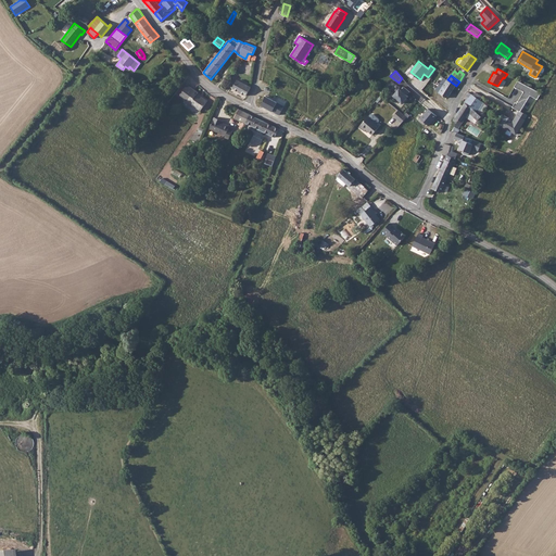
[(447,98),(456,86),(447,79),(444,77),(441,83),(444,85),(439,92),(447,98)]
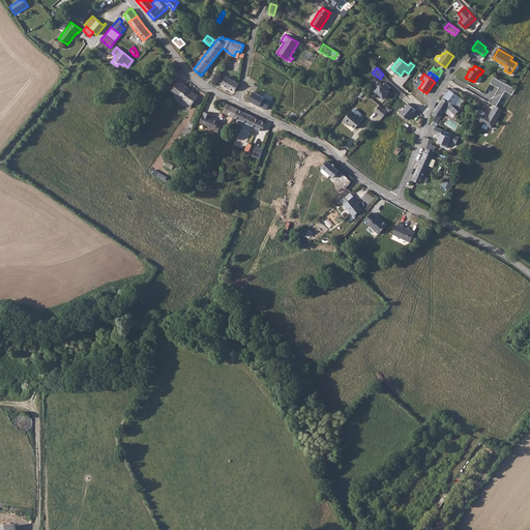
[(130,81),(130,83),(130,84),(133,84),(136,82),(140,78),(136,75),(130,81)]
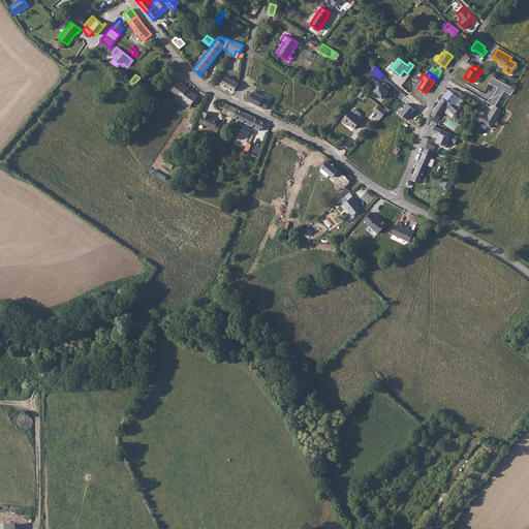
[(235,91),(239,83),(225,75),(221,84),(235,91)]
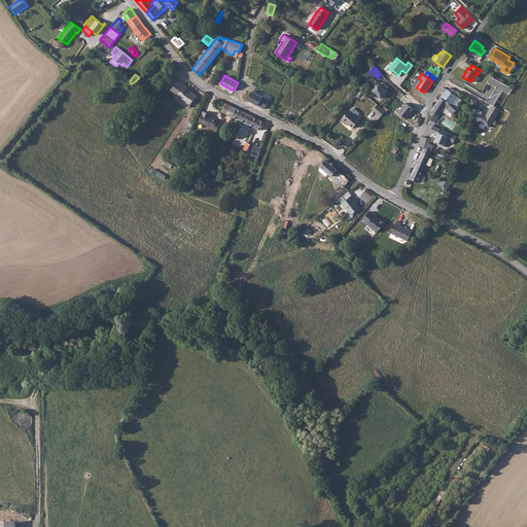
[(514,89),(492,76),(488,82),(497,88),(492,98),(490,97),(488,102),(492,105),(495,106),(503,91),(511,95),(514,89)]
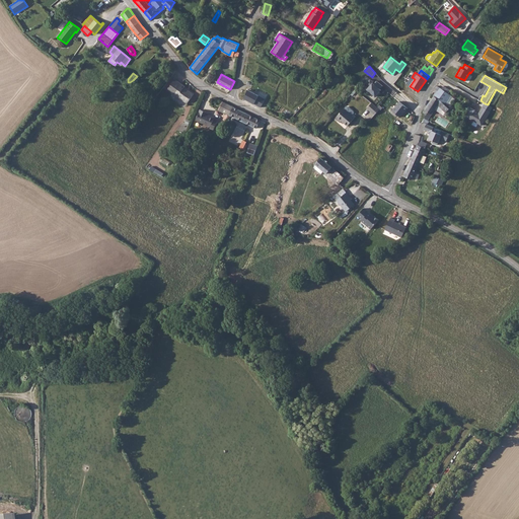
[(167,89),(188,103),(194,94),(184,87),(184,86),(175,79),(167,89)]
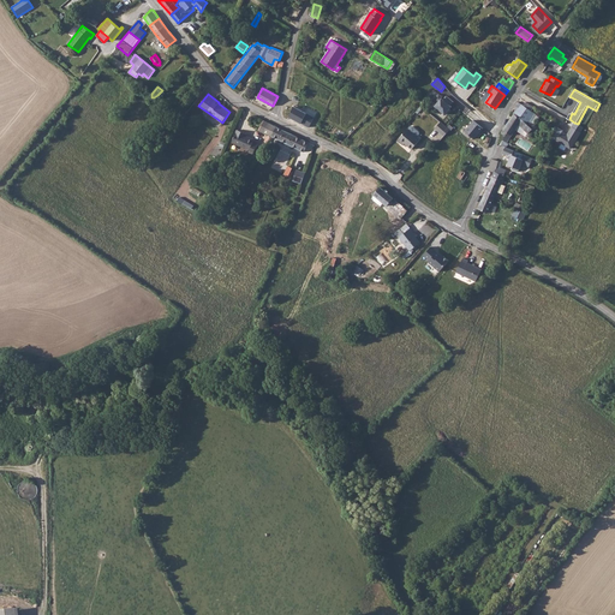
[(437,94),(433,101),(436,103),(434,106),(445,114),(449,108),(448,108),(451,105),(453,101),(446,95),(442,100),(441,99),(442,97),(437,94)]
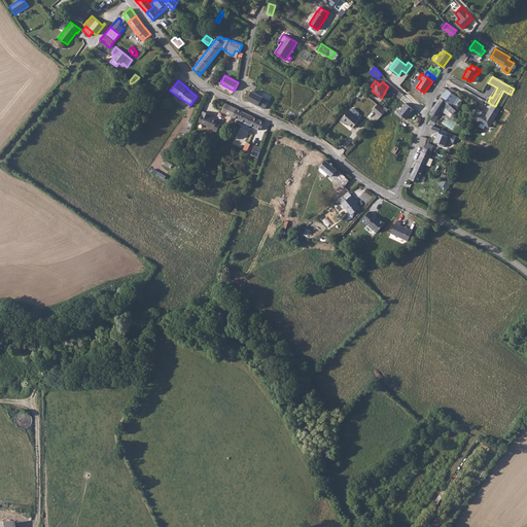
[(445,86),(442,93),(448,97),(451,102),(458,92),(449,84),(445,85),(445,86)]
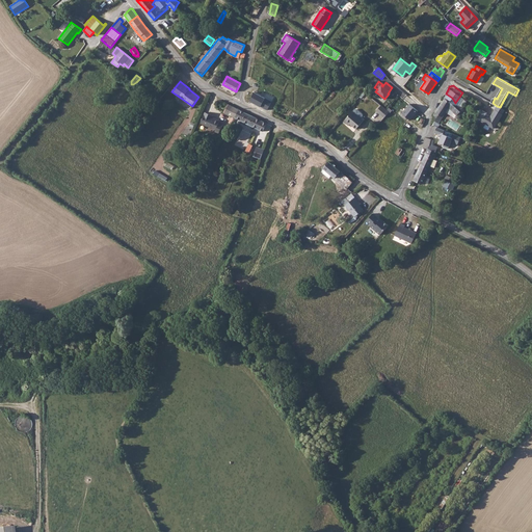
[(250,101),(267,110),(271,102),(257,94),(256,92),(255,92),(250,101)]
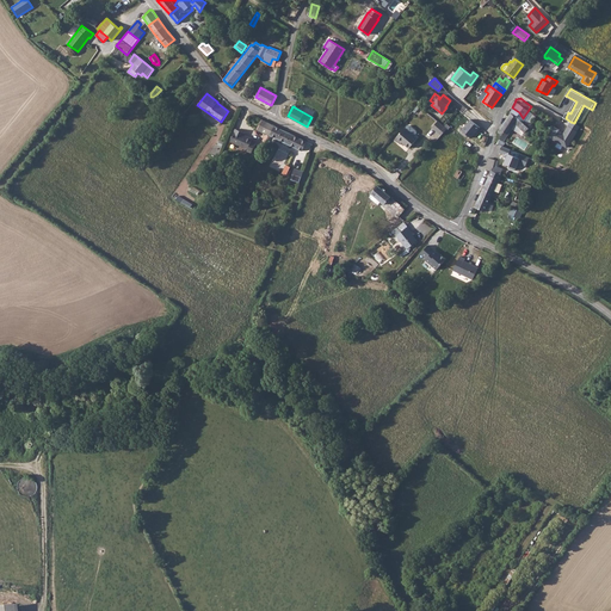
[(512,107),(500,128),(504,129),(501,134),(505,136),(513,123),(514,122),(516,118),(522,124),(524,128),(529,124),(523,118),(519,112),(512,107)]
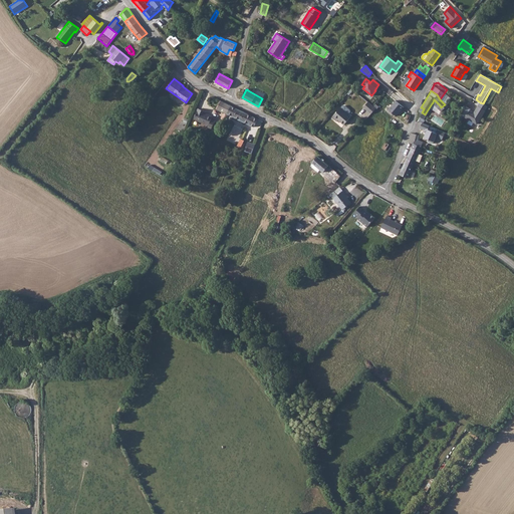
[(225,102),(221,100),(217,108),(221,110),(225,102)]
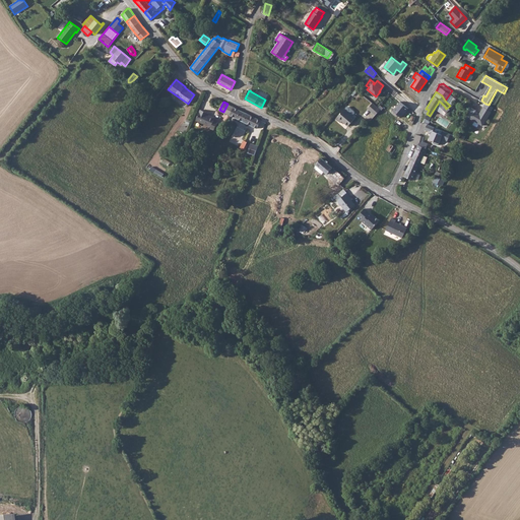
[(400,102),(393,111),(401,118),(408,109),(400,102)]
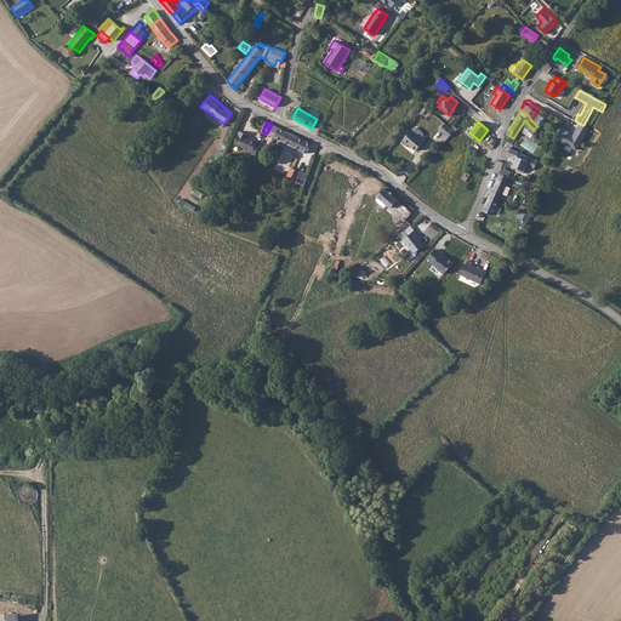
[(272,124),(267,134),(274,137),(279,127),(275,126),(272,124)]
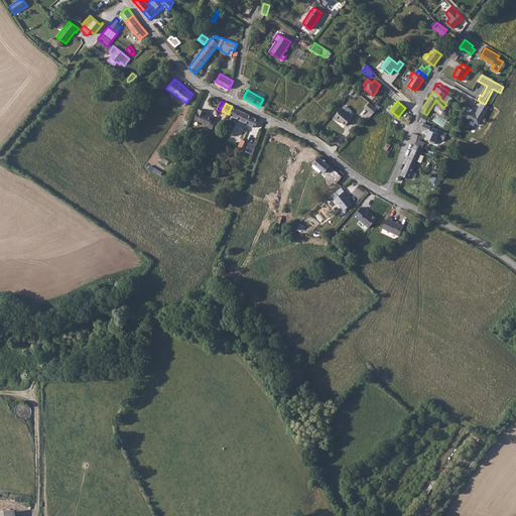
[(363,110),(371,116),(377,109),(370,103),(363,110)]
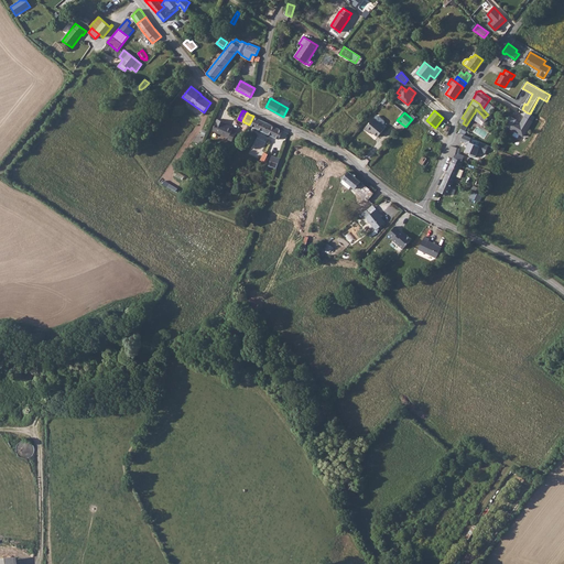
[(520,123),(516,120),(510,129),(523,138),(535,117),(527,112),(520,123)]
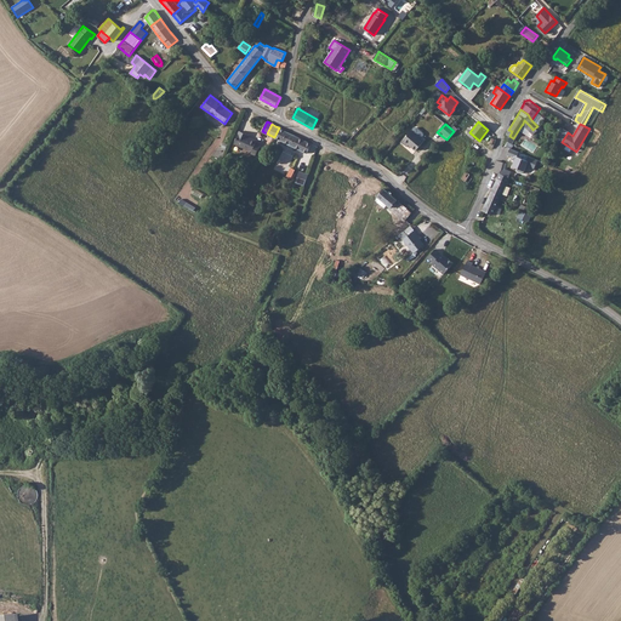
[(308,154),(312,144),(279,127),(274,137),(308,154)]
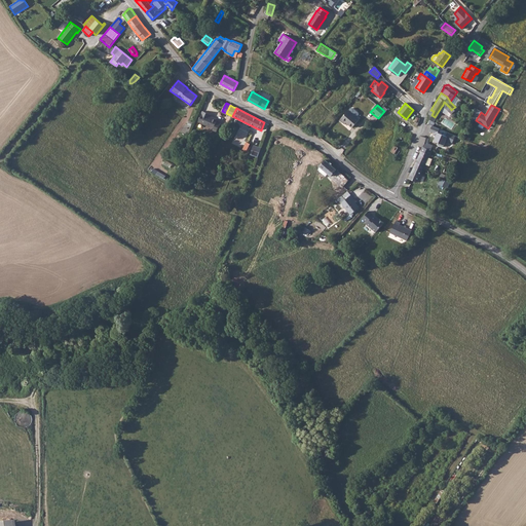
[(346,122),(352,127),(359,119),(357,117),(359,114),(359,113),(353,108),(351,108),(349,111),(348,110),(340,119),(345,124),(346,122)]
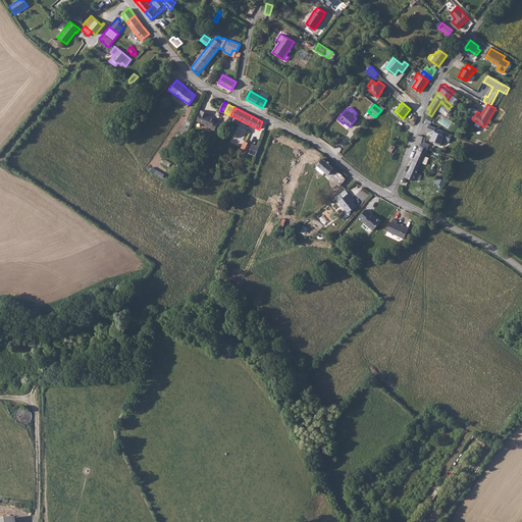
[(211,128),(215,131),(218,122),(215,121),(216,118),(208,115),(209,113),(201,110),(197,120),(212,127),(211,128)]
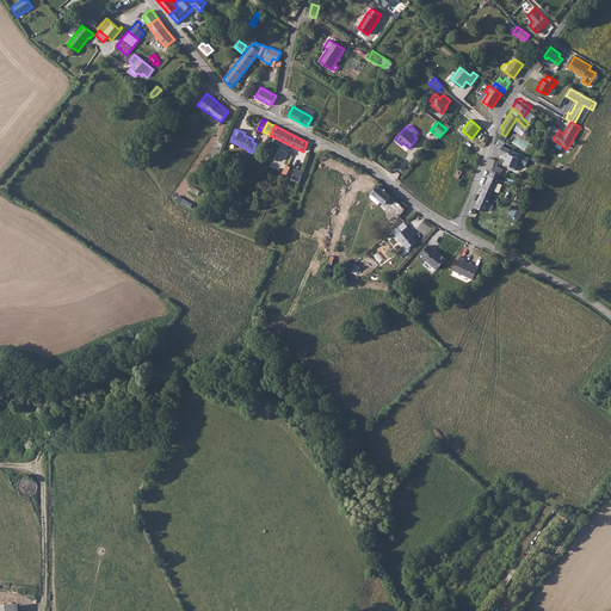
[(524,164),(529,156),(504,142),(501,147),(506,149),(505,152),(507,153),(504,159),(508,161),(507,164),(513,167),(518,160),(524,164)]
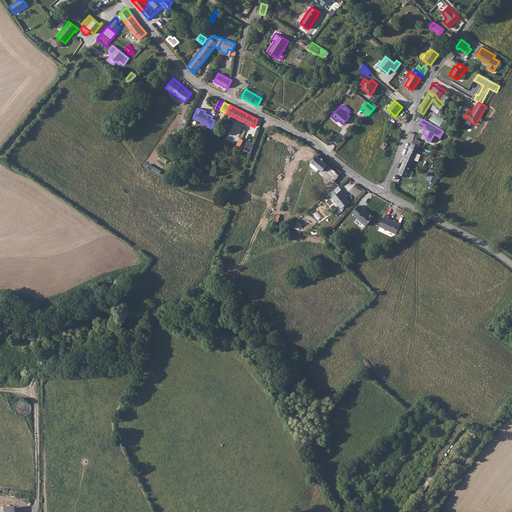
[(218,124),(214,131),(218,134),(222,126),(220,125),(218,124)]
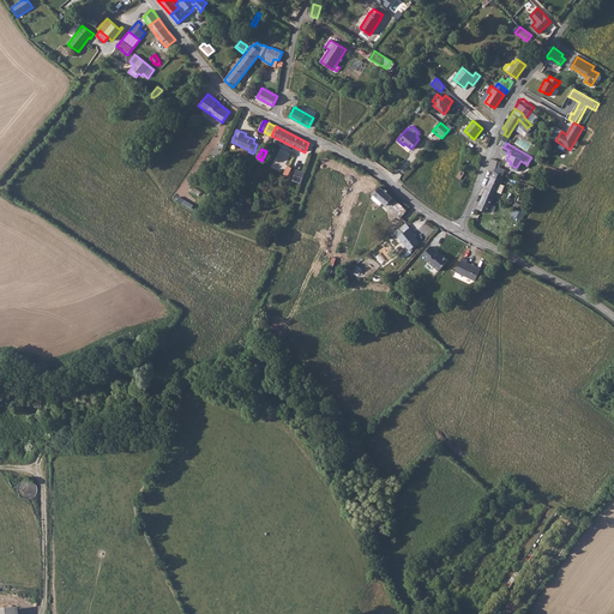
[(499,167),(494,164),(489,174),(494,176),(492,181),(501,186),(505,180),(504,180),(495,176),(497,172),(499,167)]
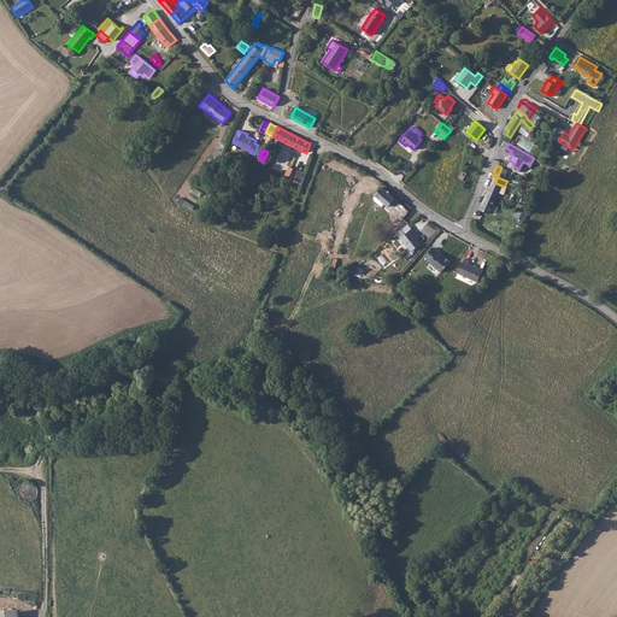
[(303,184),(306,174),(298,171),(294,182),(303,184)]
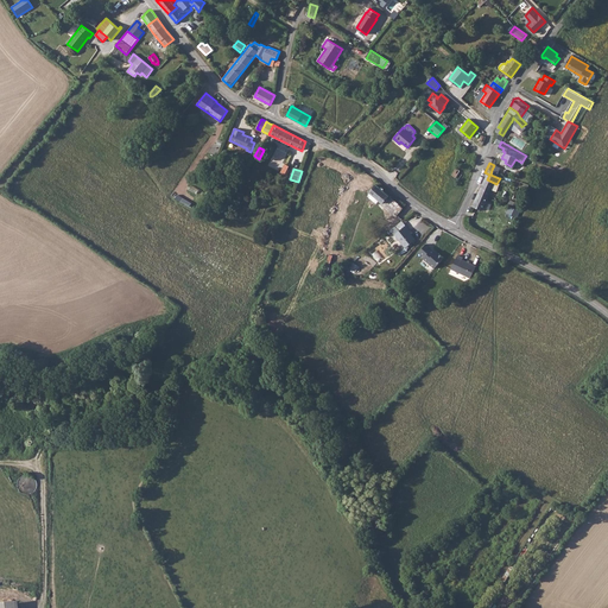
[(487,179),(480,197),(489,202),(494,191),(496,194),(500,187),(496,184),(487,179)]
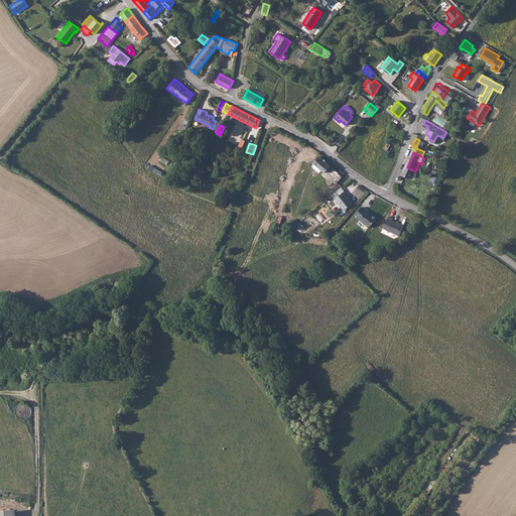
[(321,169),(337,182),(343,176),(318,156),(313,163),(311,166),(318,173),(321,169)]
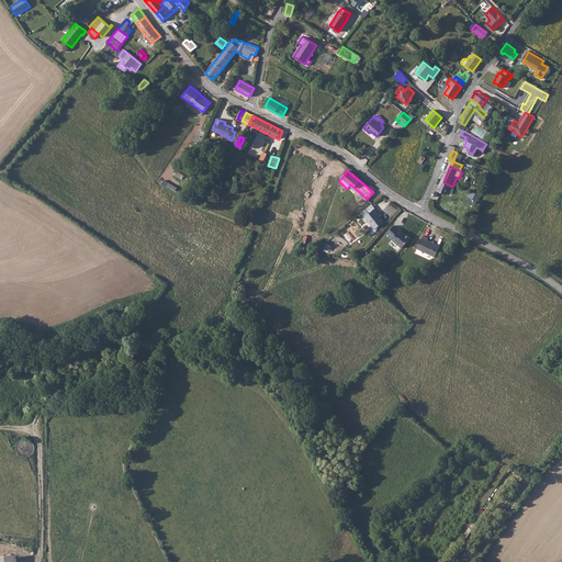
[(444,182),(438,192),(440,194),(446,197),(452,187),(444,182)]
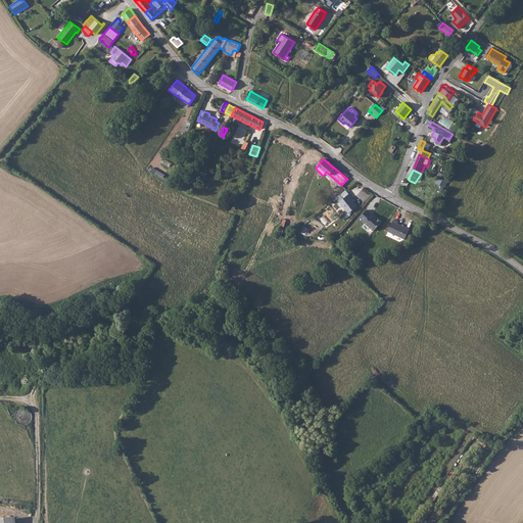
[(437,178),(435,182),(444,186),(446,181),(437,178)]
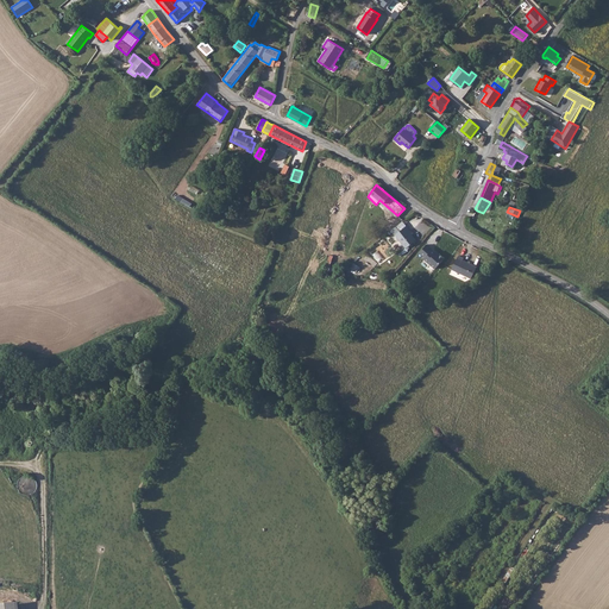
[(396,240),(401,244),(407,239),(402,234),(396,240)]
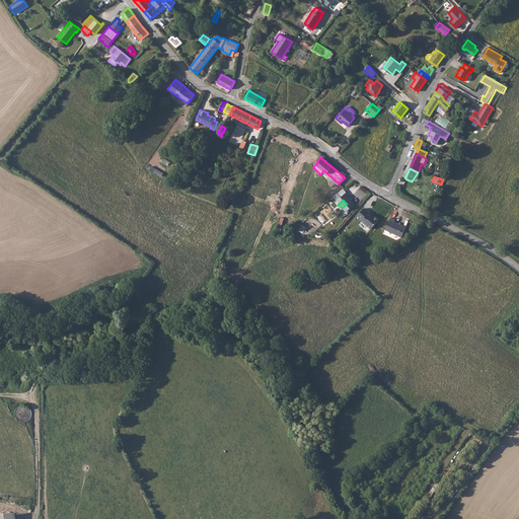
[(338,205),(335,208),(348,222),(356,215),(349,207),(350,207),(347,204),(342,208),(338,205)]
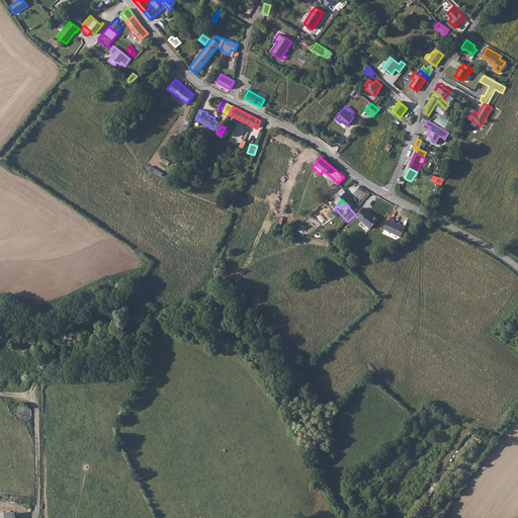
[(377,221),(362,207),(355,216),(370,229),(377,221)]
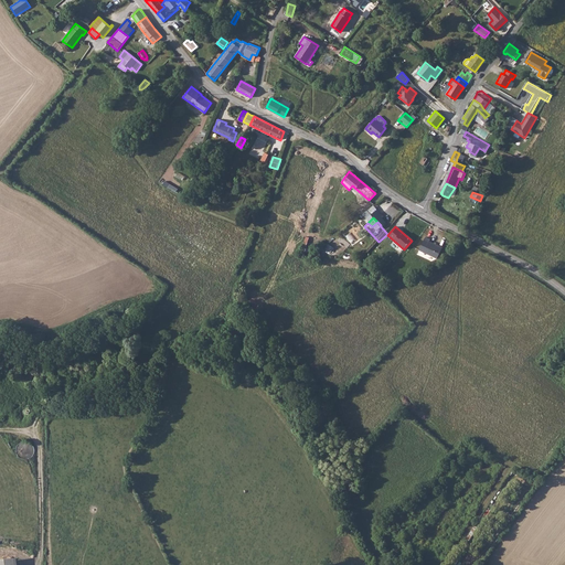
[(299,257),(304,257),(310,237),(306,236),(299,257)]
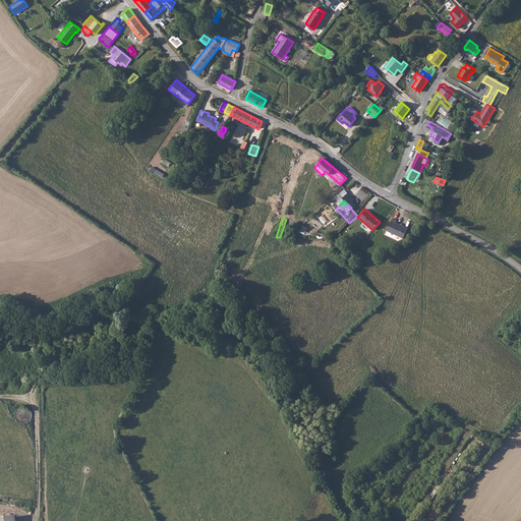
[(394,227),(388,239),(404,247),(409,237),(398,231),(398,230),(394,227)]
